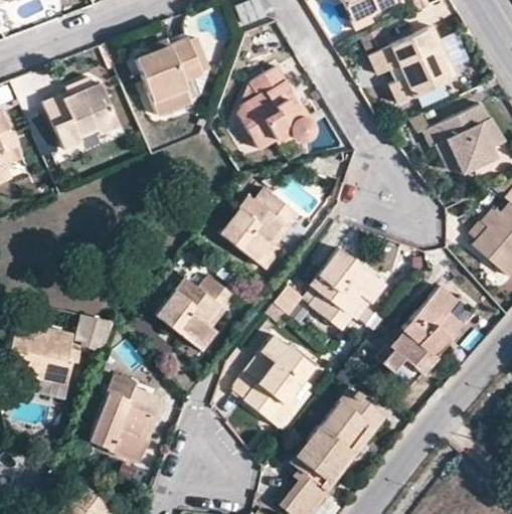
[(342,0),(357,29),(375,21),(370,12),(394,0),(342,0)]
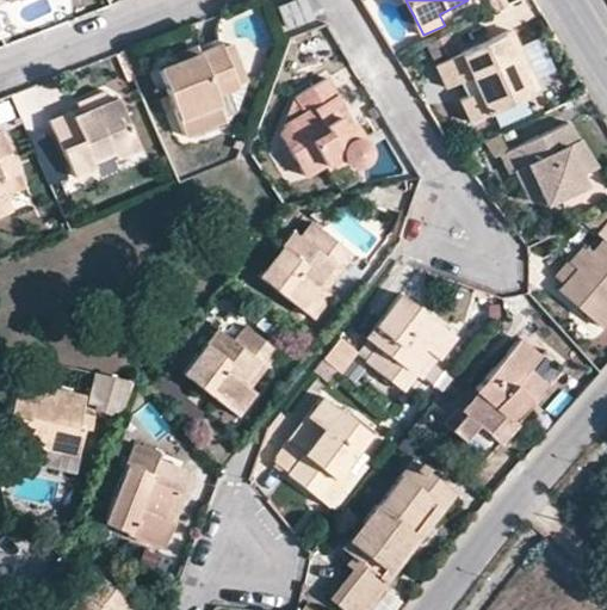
[(509,7),(506,0),(493,0),(491,1),(496,13),(509,7)]
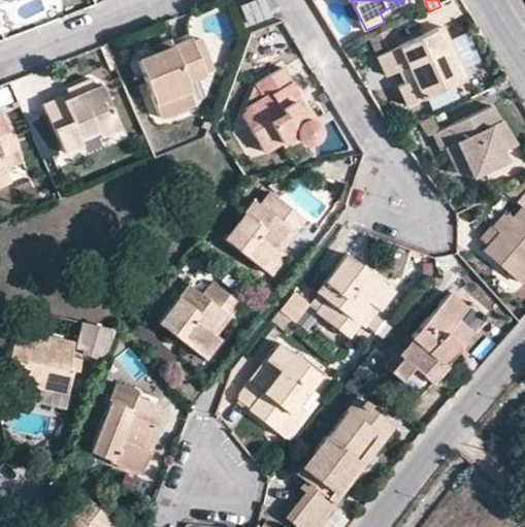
[(245,9),(252,26),(271,19),(265,2),(245,9)]
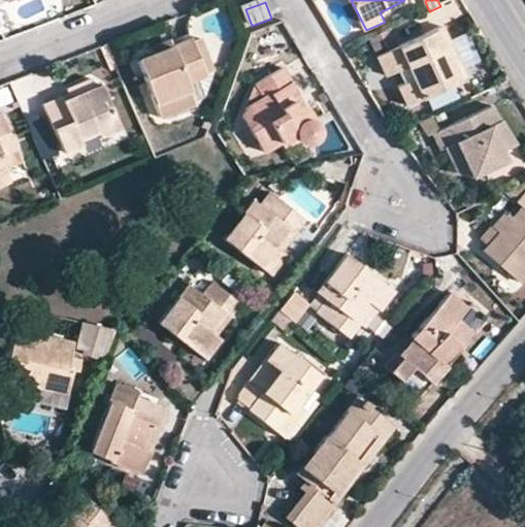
[(389,75),(404,67),(412,80),(400,87),(408,105),(462,80),(436,29),(380,57),(389,75)]
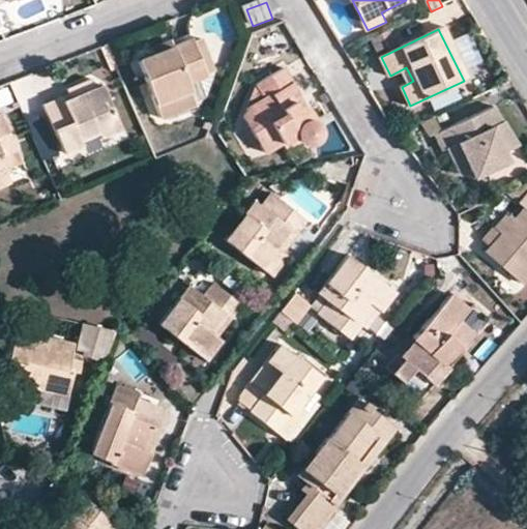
[(208,72),(216,69),(202,34),(195,37),(208,72)]
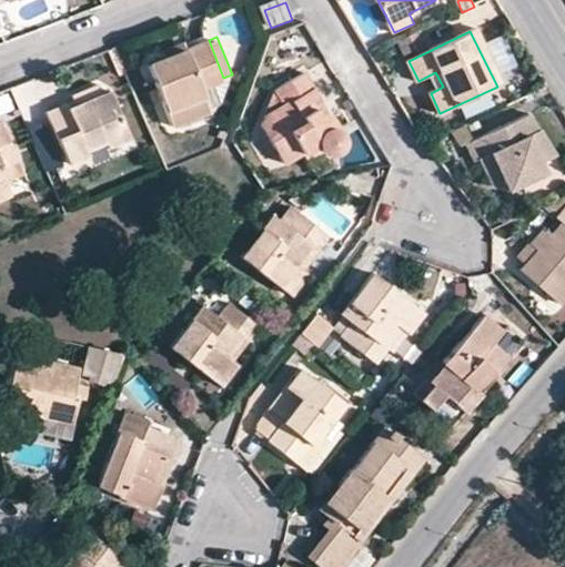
[(174,123),(212,109),(204,85),(223,78),(209,40),(190,48),(159,60),(151,63),(174,123)]
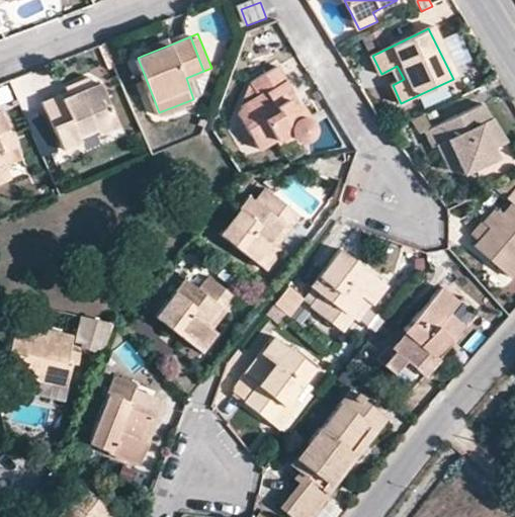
[(141,48),(145,55),(173,44),(171,36),(141,48)]
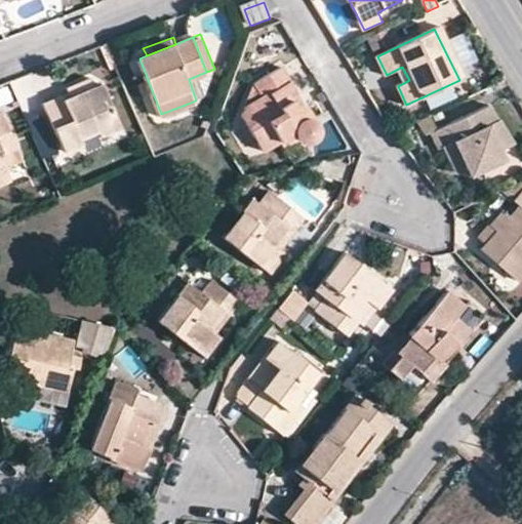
[(308,112),(296,111),(292,104),(298,96),(281,71),(255,88),(264,103),(248,112),(243,122),(263,153),(280,144),(295,133),(300,140),(305,144),(308,144),(312,142),(316,139),(319,133),(319,129),(308,112)]
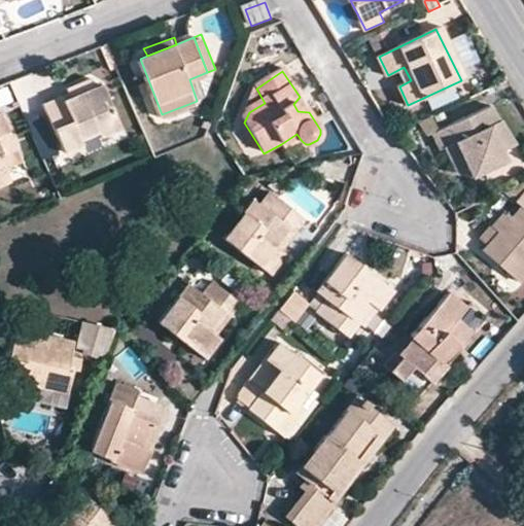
[(82,145),(80,140),(98,133),(100,138),(120,130),(101,83),(96,85),(93,78),(69,89),(71,94),(73,98),(66,101),(63,98),(42,105),(64,153),(82,145)]
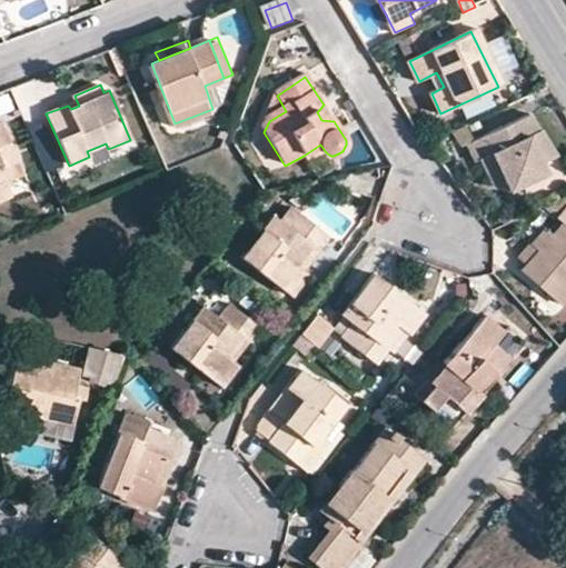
[(321,120),(334,121),(324,105),(317,112),(321,120)]
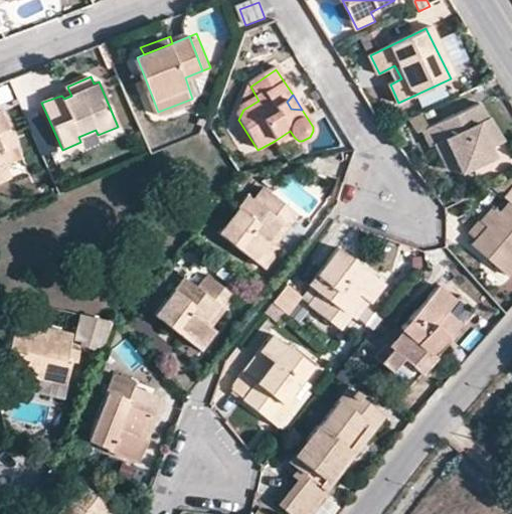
[(479,167),(475,159),(492,149),(506,143),(495,118),(489,121),(482,106),(423,133),(431,149),(436,146),(448,141),(451,149),(440,155),(448,169),(465,173),(479,167)]
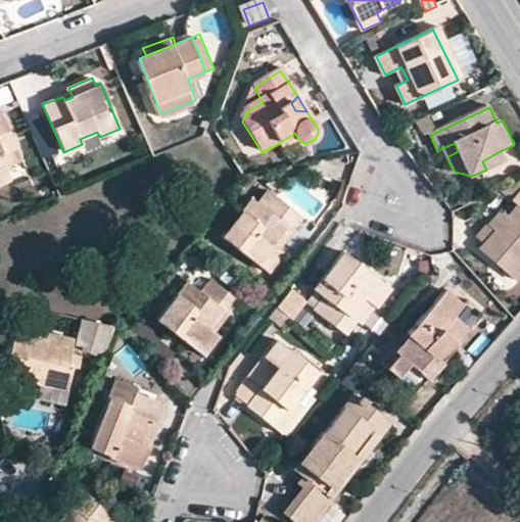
[(0,171),(9,168),(4,154),(17,148),(3,112),(0,112),(0,171)]
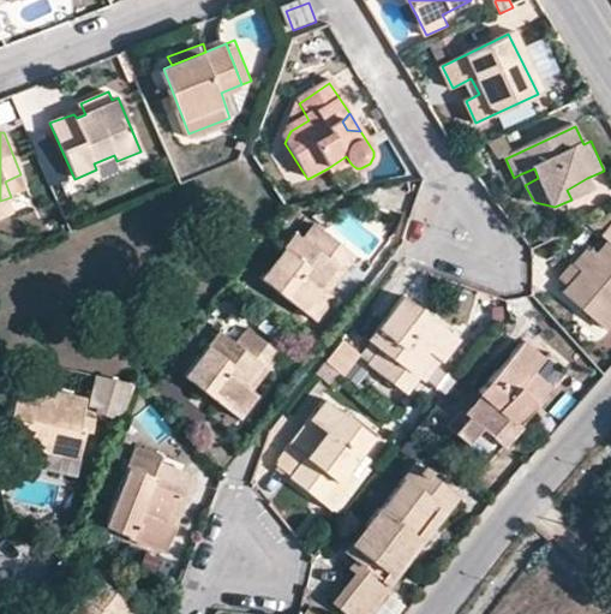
[(328,168),(333,177),(352,165),(346,156),(328,168)]
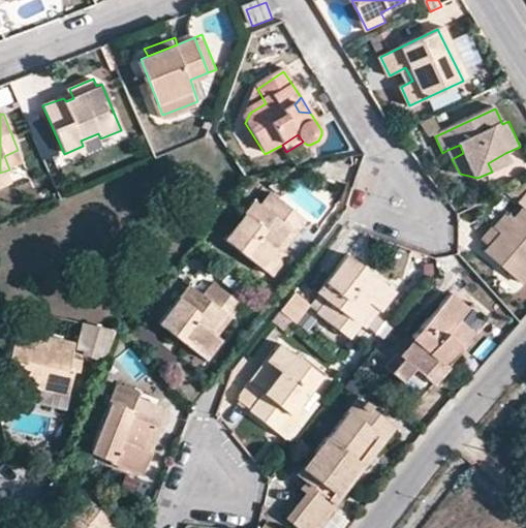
[(447,150),(452,159),(463,153),(460,145),(447,150)]
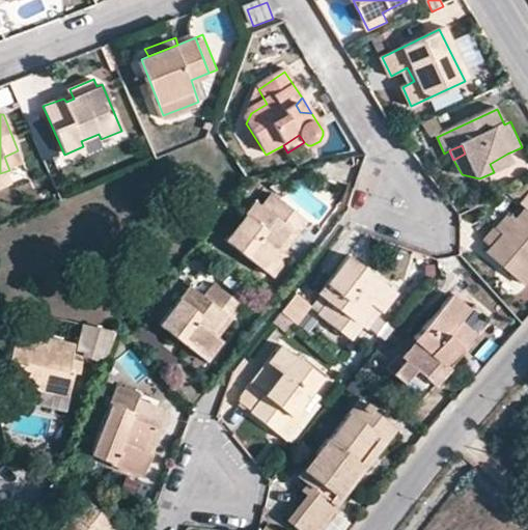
[(490,164),(494,172),(511,163),(507,154),(490,164)]
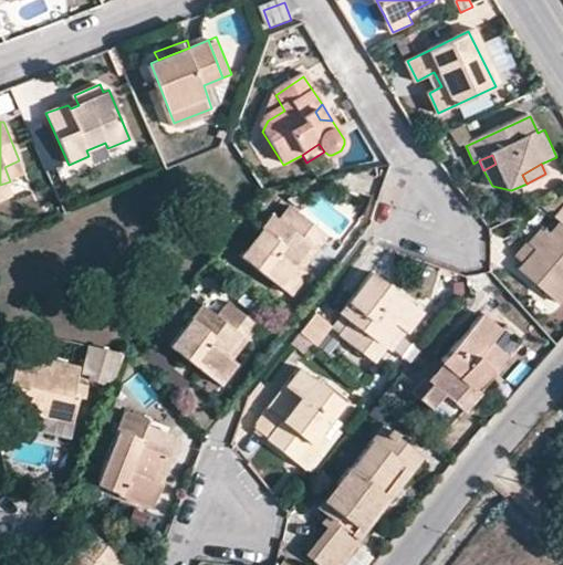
[(562,196),(545,205),(562,219),(550,233),(544,228),(530,244),(535,250),(519,269),(559,302),(562,297),(562,196)]
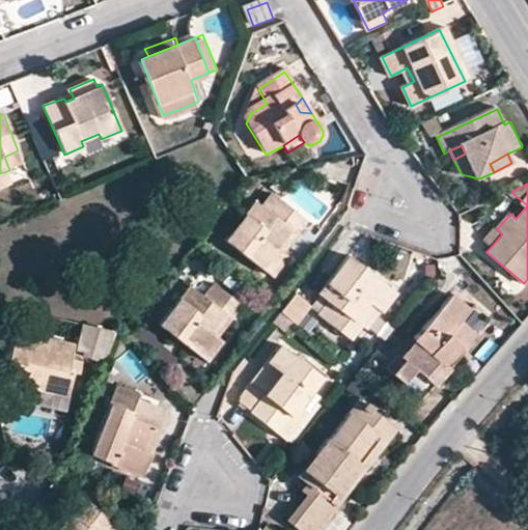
[(281,251),(276,246),(288,229),(294,233),(305,219),(272,193),(262,206),(255,201),(225,240),(272,276),(287,256),(281,251)]
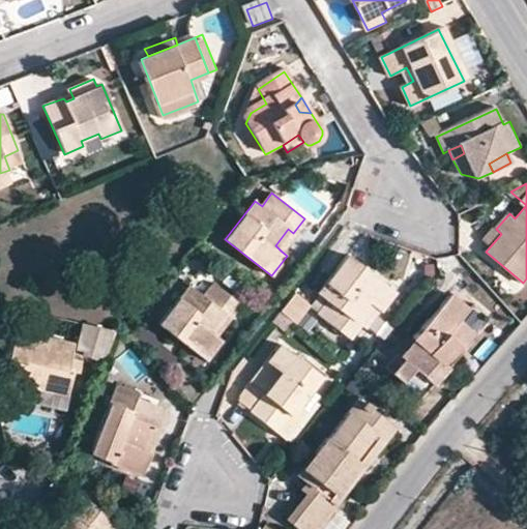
[(275,245),(281,251),(293,233),(288,229),(275,245)]
